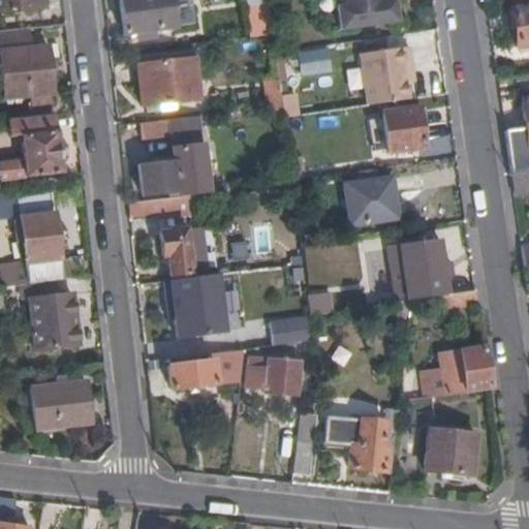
[(0,0),(0,12),(44,7),(42,0),(0,0)]
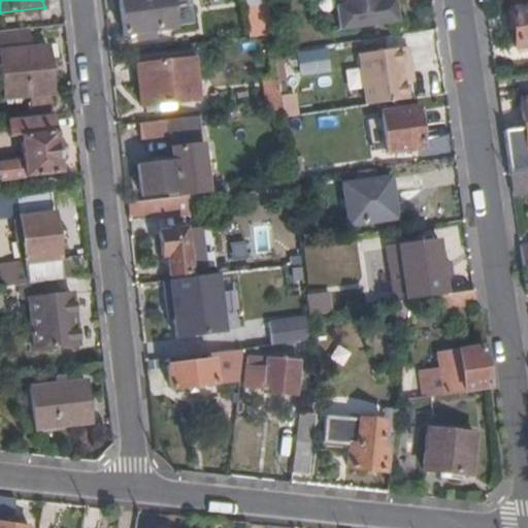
[(119,0),(124,34),(152,31),(153,35),(158,34),(158,30),(175,28),(171,0),(119,0)]
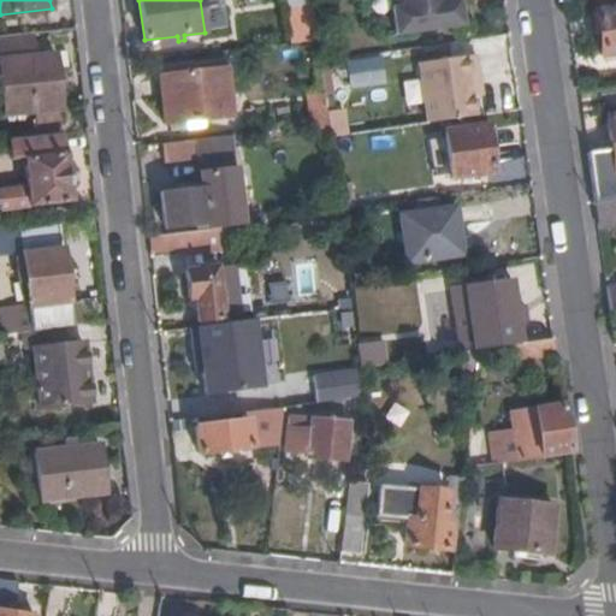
[(389,0),(394,34),(461,24),(457,0),(389,0)]
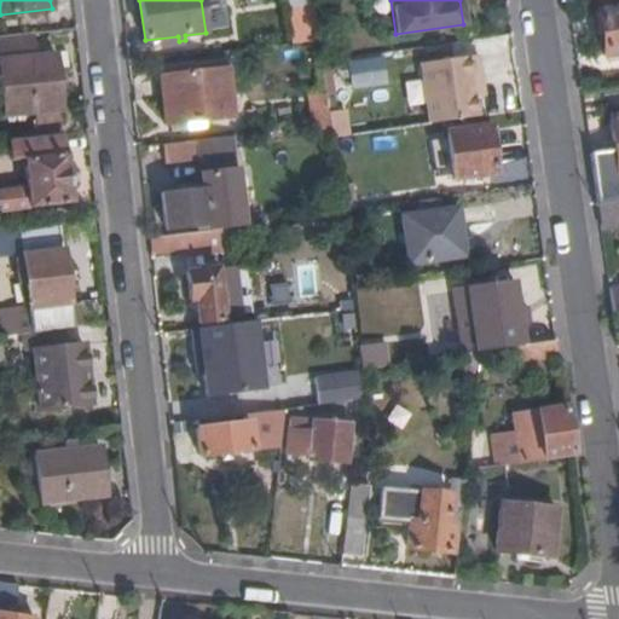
[(618,6),(599,10),(605,55),(618,51),(618,6)]
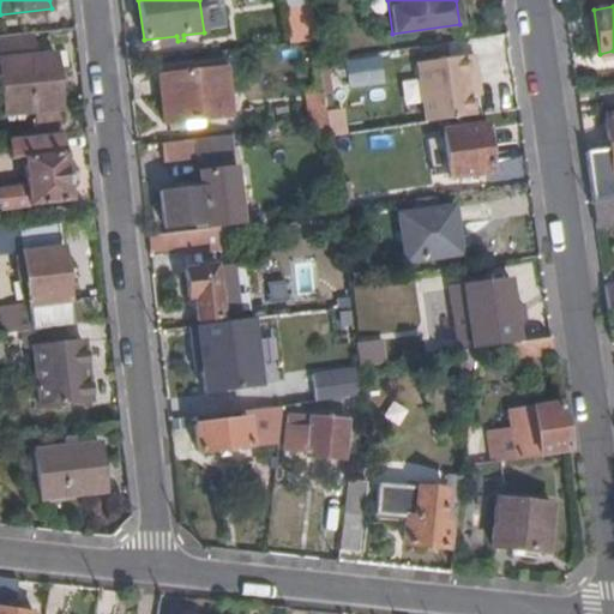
[(313,31),(312,12),(288,12),(288,32),(313,31)]
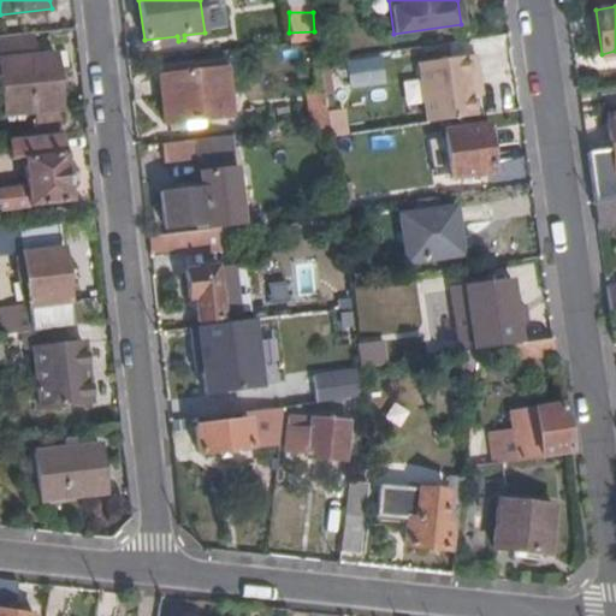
[(29,57),(27,34),(0,35),(0,65),(6,116),(35,113),(37,129),(58,126),(58,119),(63,118),(55,53),(29,57)]
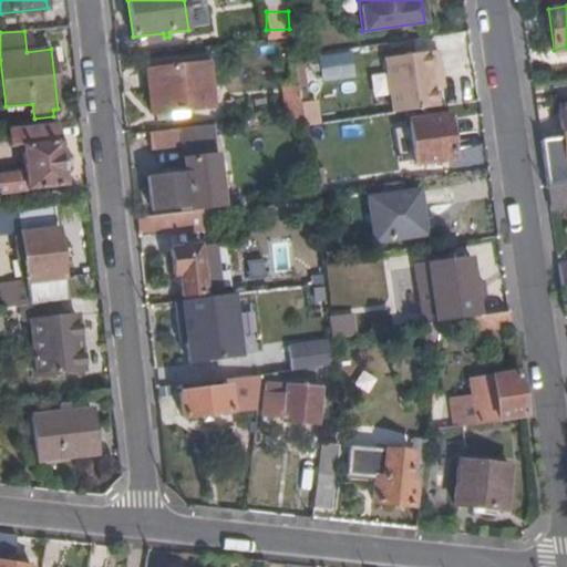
[(392,111),(437,104),(435,86),(433,69),(441,66),(439,48),(384,55),(392,111)]
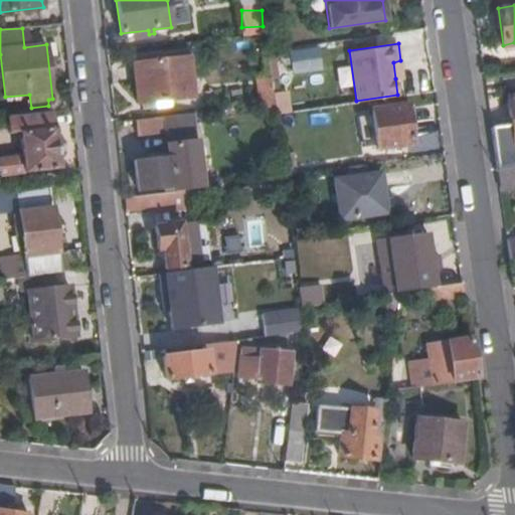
[(193,96),(188,56),(132,63),(137,103),(193,96)]
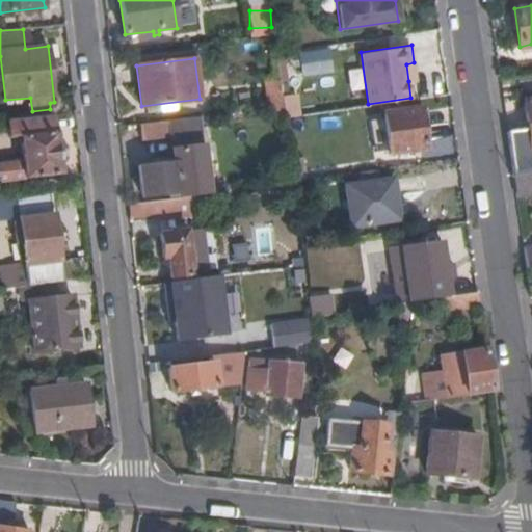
[(406,64),(408,81),(417,79),(414,62),(406,64)]
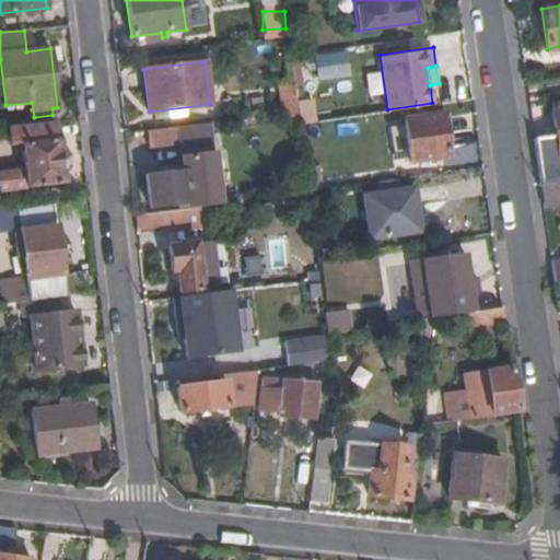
[(293,91),(286,112),(295,109),(293,91)]
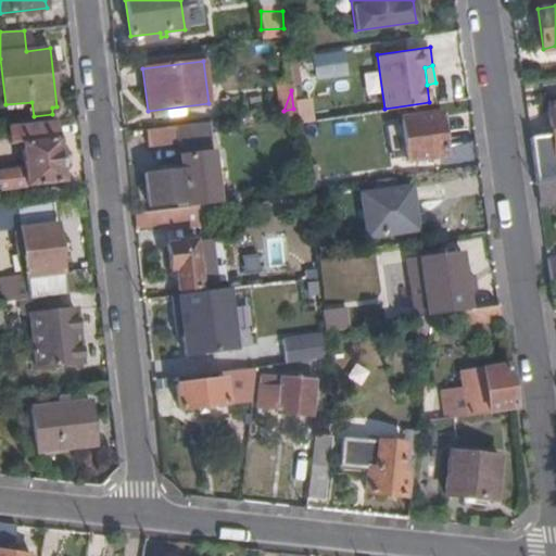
[(553,143),(531,147),(538,181),(555,177),(555,102),(548,104),(553,143)]
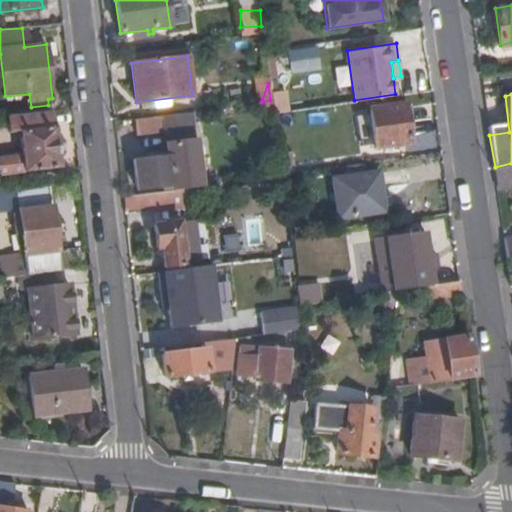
[(371,108),(377,148),(411,143),(404,103),(371,108)]
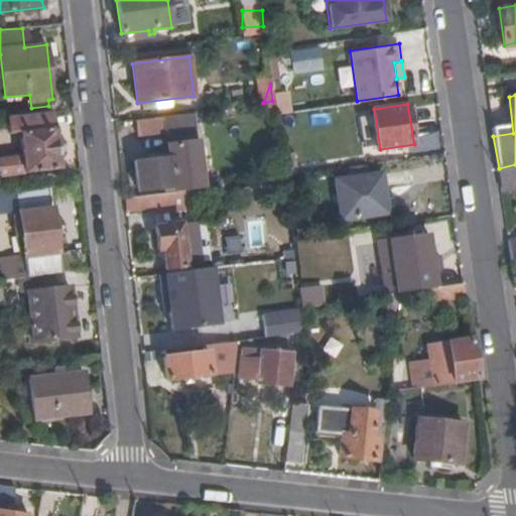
[(168,157),(134,162),(138,192),(173,188),(174,191),(184,190),(206,187),(200,139),(198,139),(195,114),(136,121),(138,135),(165,132),(168,157)]
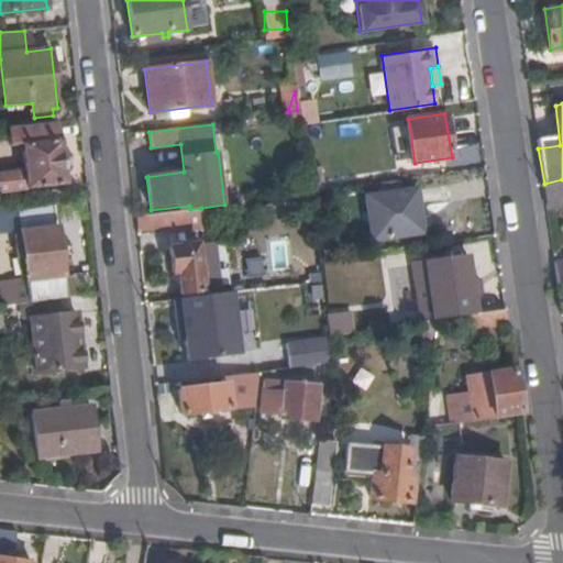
[(65,184),(59,139),(22,143),(26,187),(65,184)]
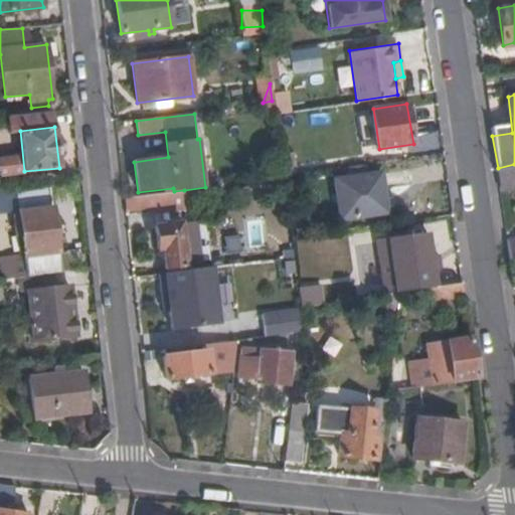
[(514,164),(498,168),(500,188),(514,186),(514,164)]
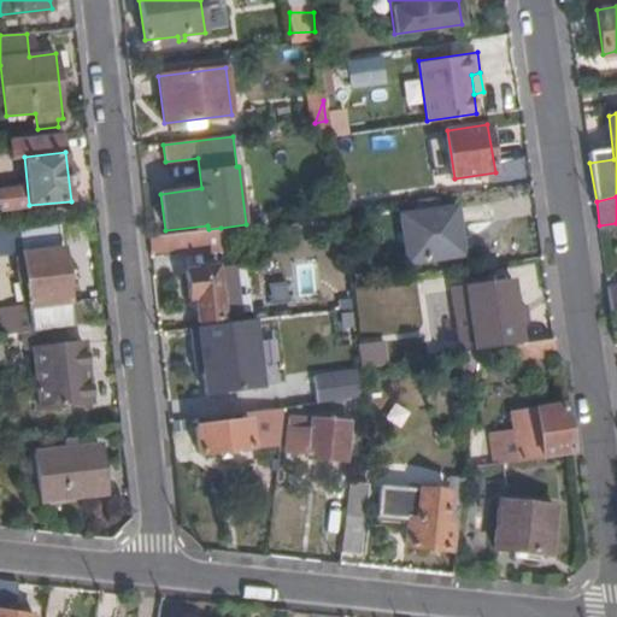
[(329,213),(342,212),(341,200),(328,203),(329,213)]
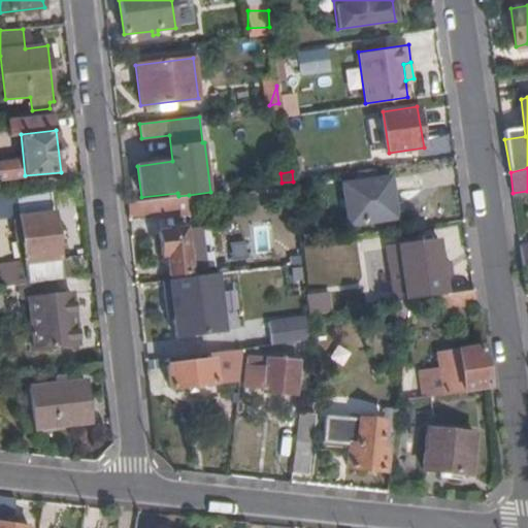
[(396,217),(391,177),(343,184),(349,224),(396,217)]
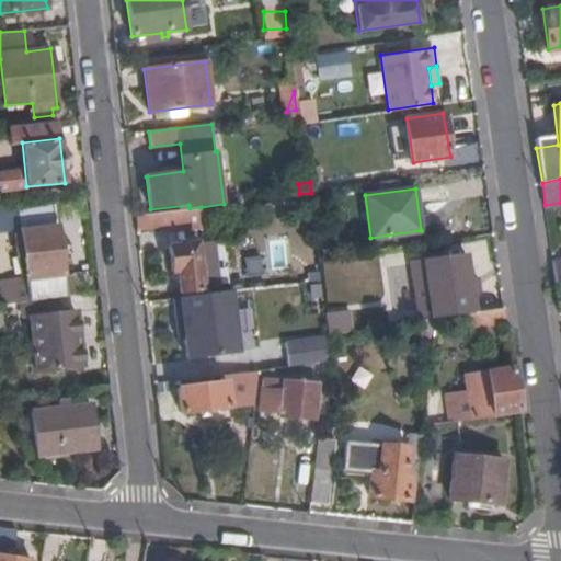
[(64,281),(54,202),(16,206),(25,278),(0,281),(0,300),(0,305),(27,301),(57,298),(66,297),(64,281)]
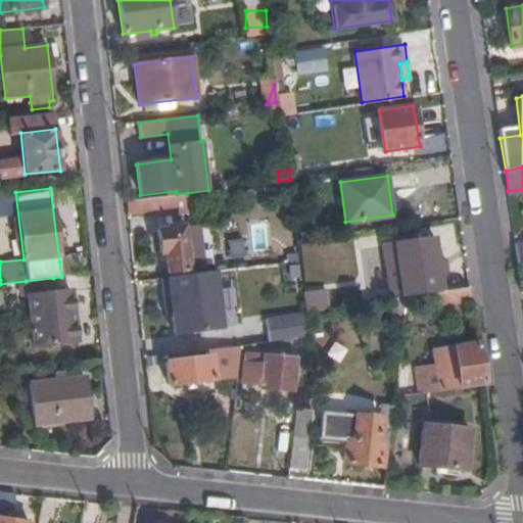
[(125,201),(127,214),(150,210),(156,216),(190,210),(187,193),(177,194),(176,194),(125,201)]
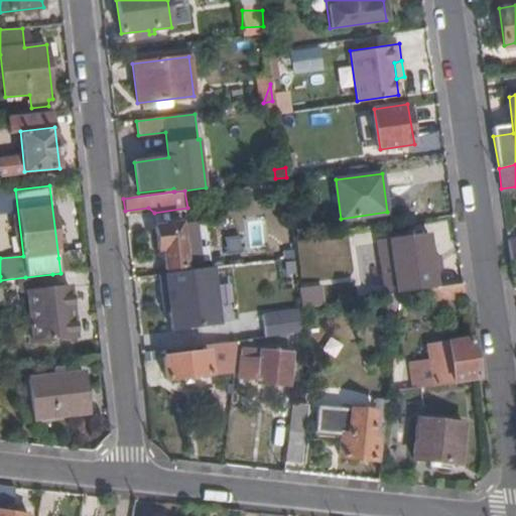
[(161,249),(164,267),(201,263),(194,222),(154,228),(157,249),(161,249)]
